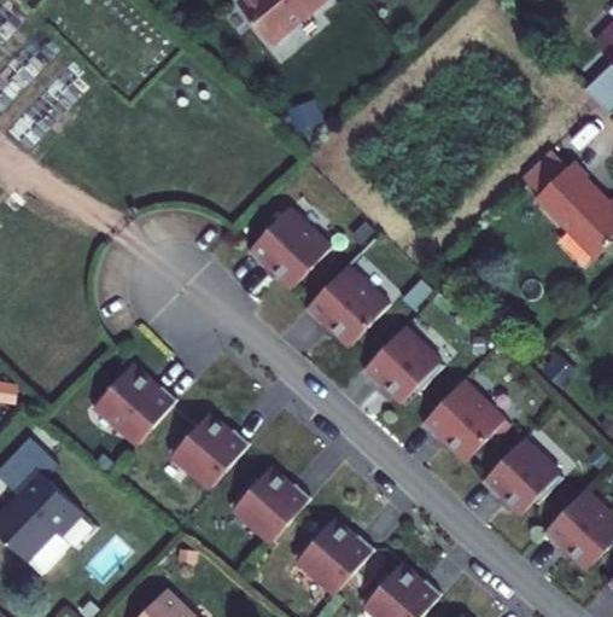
[(244,0),(239,4),(272,46),(328,1),(327,0),(244,0)]
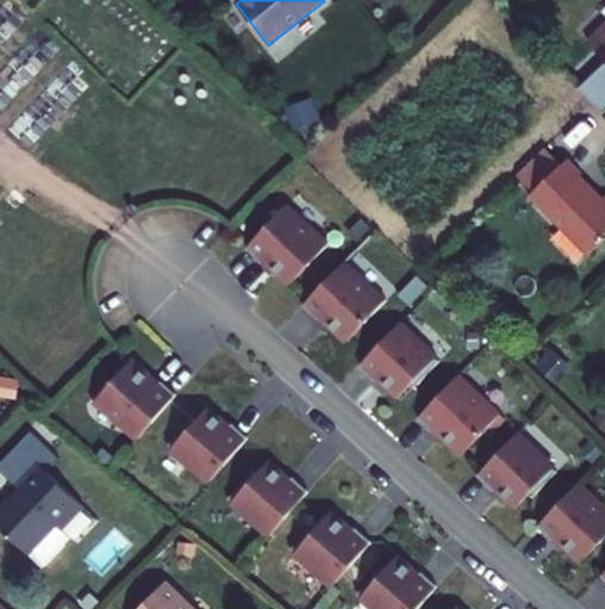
[(604,18),(582,41),(604,63),(604,18)]
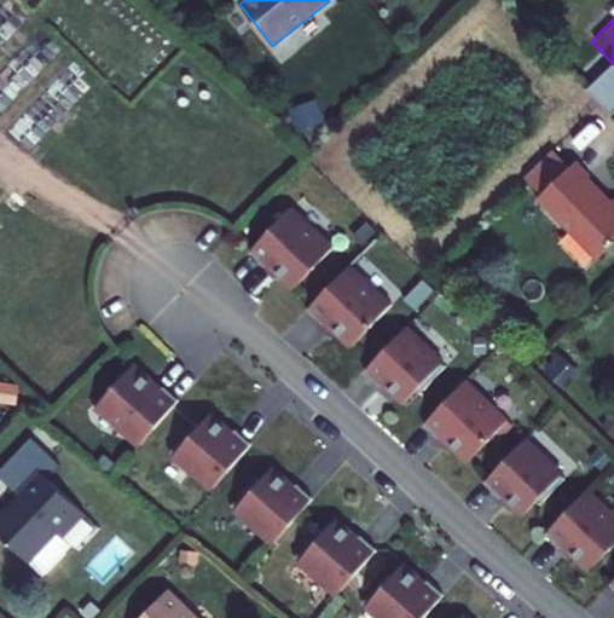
[(552,145),(525,173),(543,191),(571,163),(552,145)]
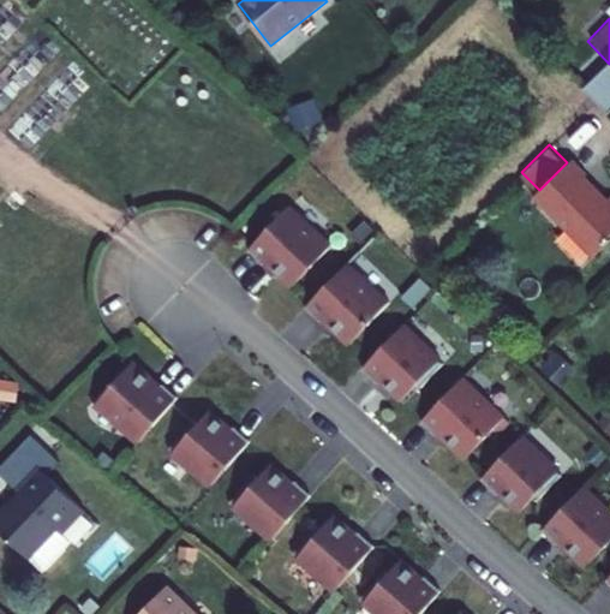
[(587,170),(573,156),(567,162),(539,190),(534,194),(567,226),(568,225),(596,252),(609,237),(609,191),(606,196),(584,174),(587,170)]
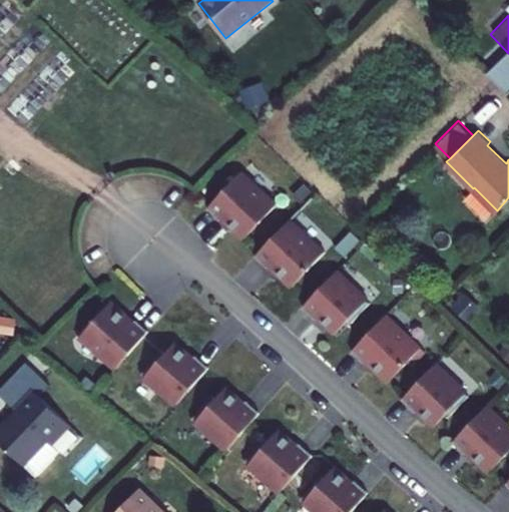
[(238,173),(205,207),(217,219),(219,218),(241,239),(273,207),(238,173)]
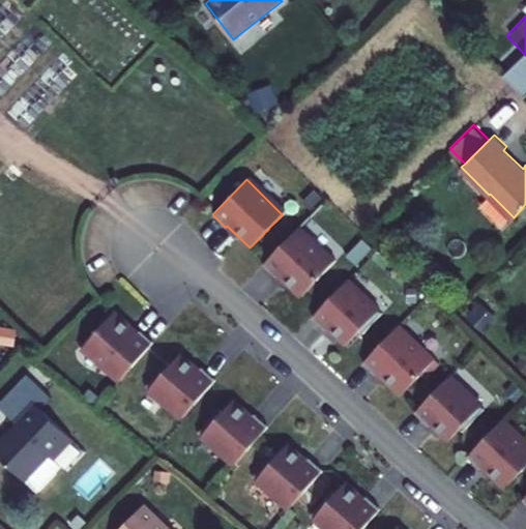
[(294,231),(260,266),(272,278),(274,277),(297,299),(329,265),(294,231)]
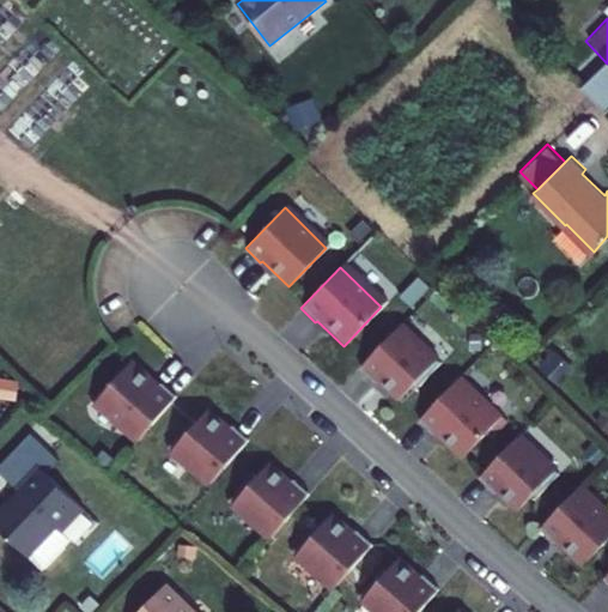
[(396,328),(357,369),(372,385),(375,382),(395,403),(407,391),(409,393),(436,367),(396,328)]
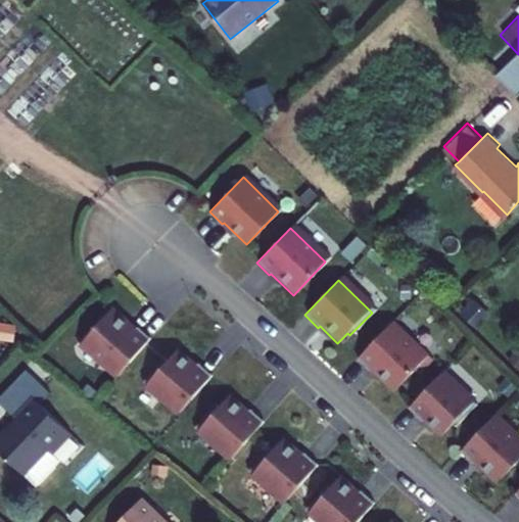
[(113,377),(145,341),(132,329),(130,331),(107,311),(77,344),(113,377)]
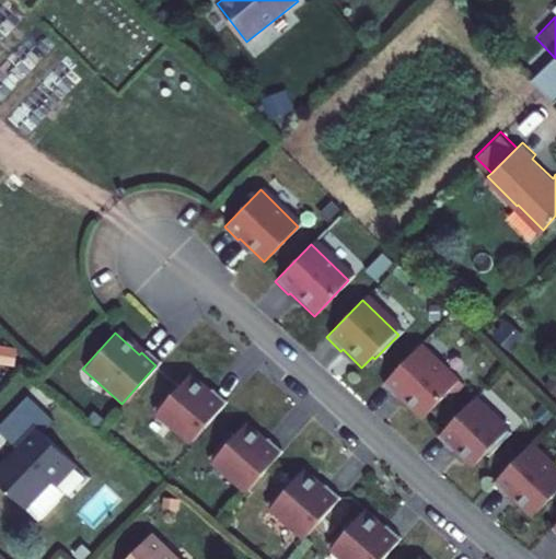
[(416,348),(380,385),(394,399),(395,397),(419,420),(453,384),(416,348)]
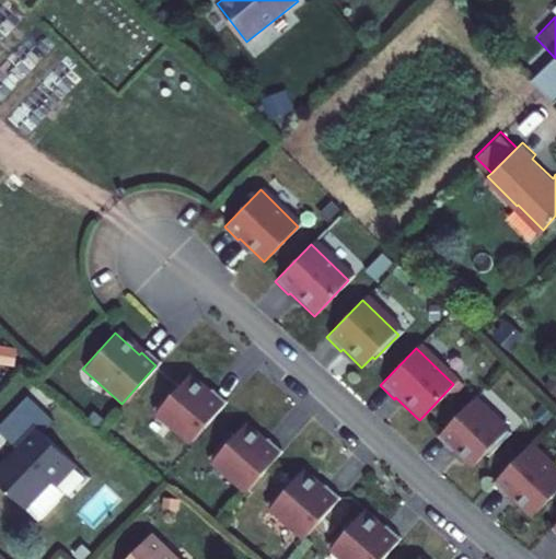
[(176,386),(173,383),(150,409),(188,442),(223,404),(208,391),(206,392),(186,375),(176,386)]
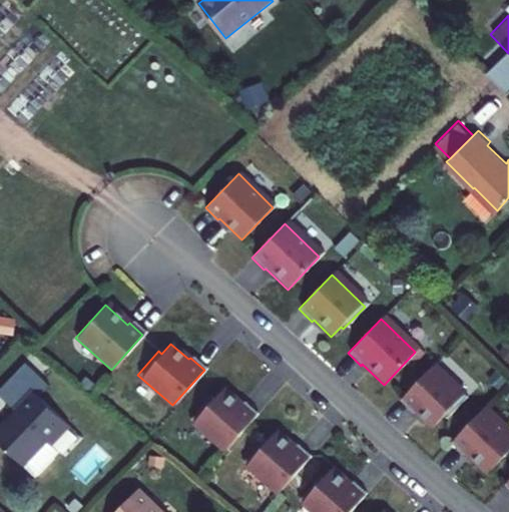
[(431,367),(398,401),(411,414),(413,412),(430,429),(440,418),(442,421),(464,399),(431,367)]
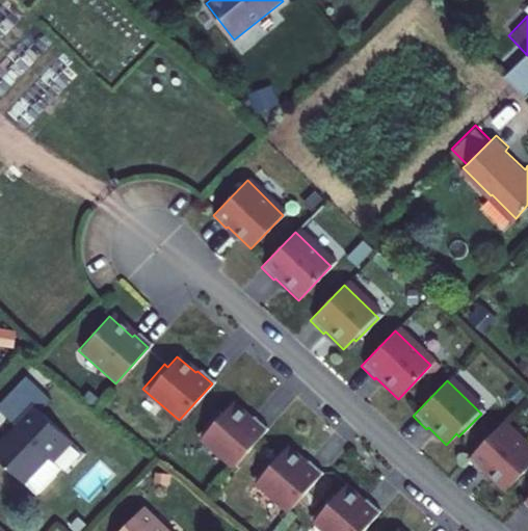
[(220,414),(217,410),(196,434),(232,467),(265,429),(251,417),(248,418),(231,402),(220,414)]
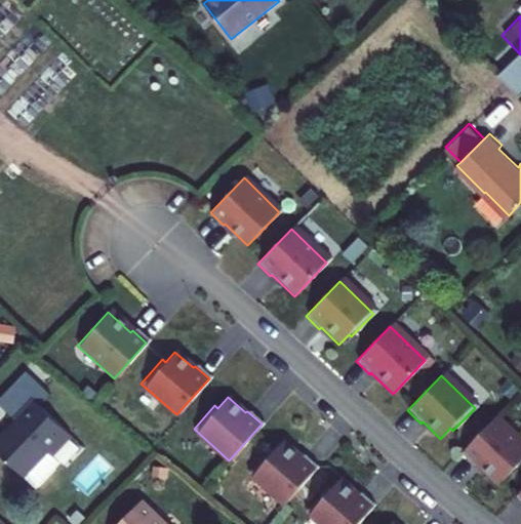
[(29,433),(4,458),(38,490),(63,466),(67,470),(86,449),(45,410),(27,431),(29,433)]
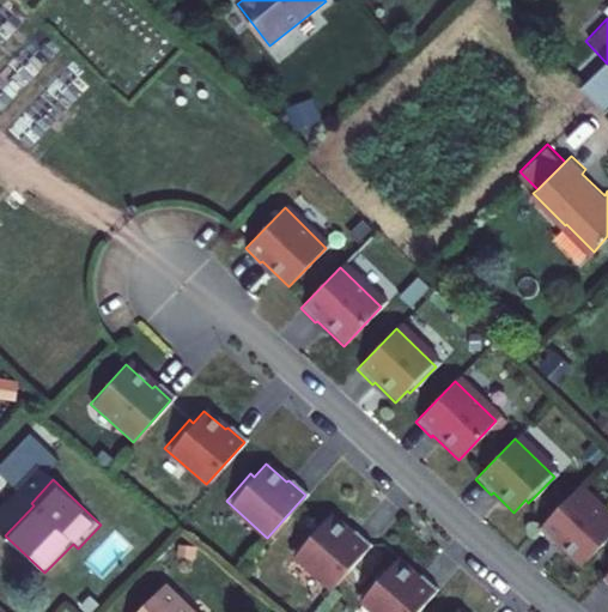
[(607,519),(576,489),(536,529),(552,545),(554,543),(579,568),(607,537),(607,519)]
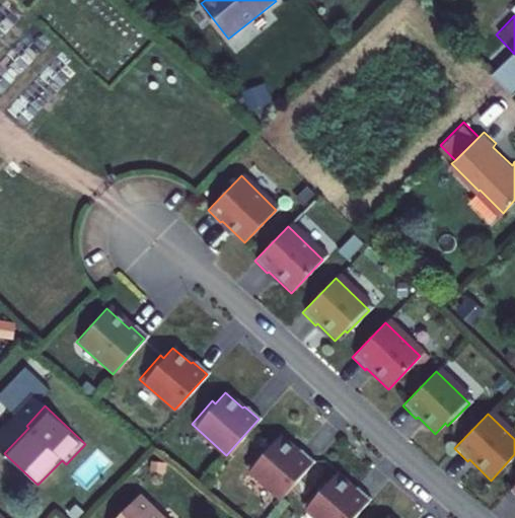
[(266,443),(245,467),(280,498),(312,461),(298,449),(296,451),(278,436),(269,446),(266,443)]
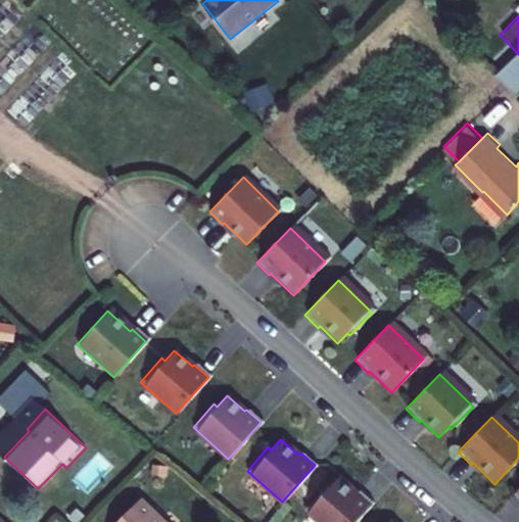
[(354,521),(371,503),(357,491),(355,492),(337,477),(328,487),(324,484),(303,509),(318,521),(354,521)]
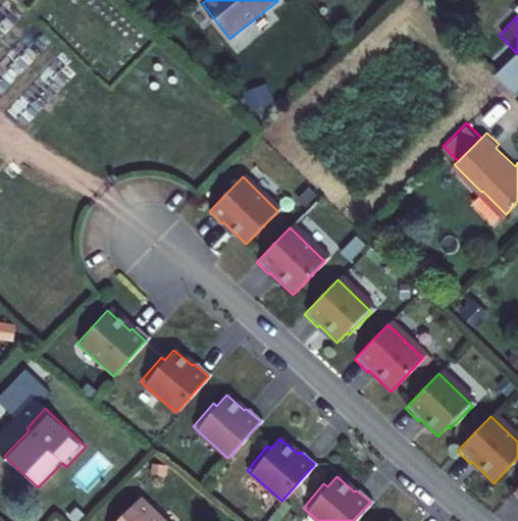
[(163,520),(141,498),(117,520),(163,520)]
